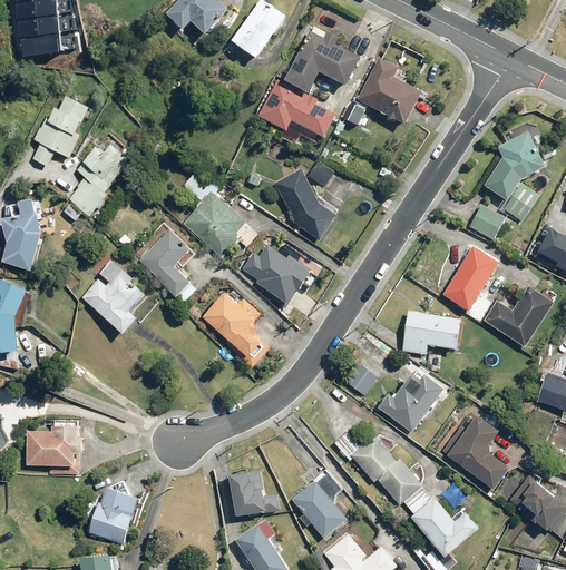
[(30,0),(15,2),(17,20),(57,16),(55,0),(30,0)]
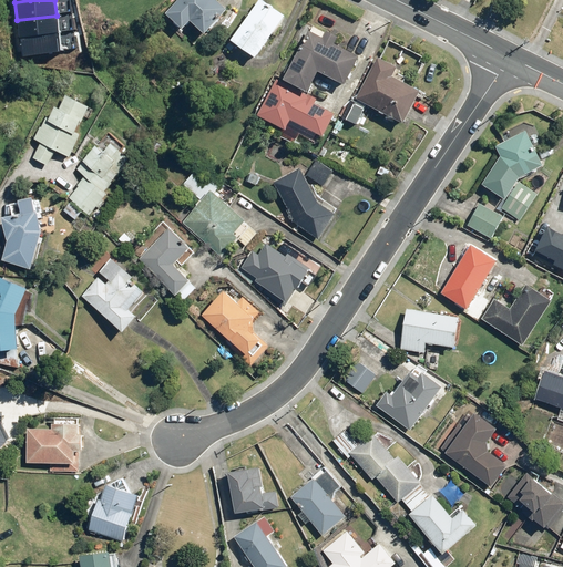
[(204,31),(224,9),(218,3),(213,0),(177,0),(165,13),(183,29),(191,20),(204,31)]
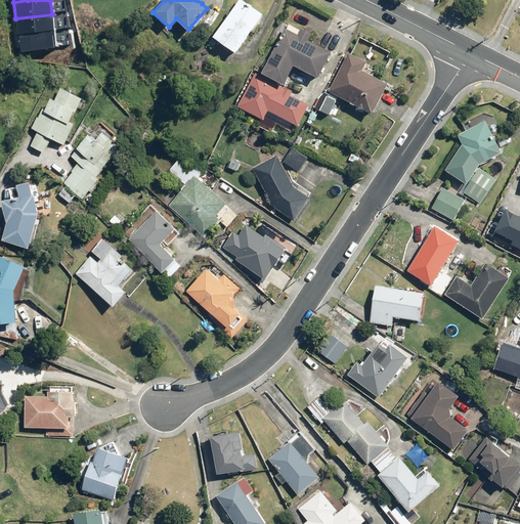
[(262,14),(240,0),(236,0),(214,37),(237,52),(262,14)]
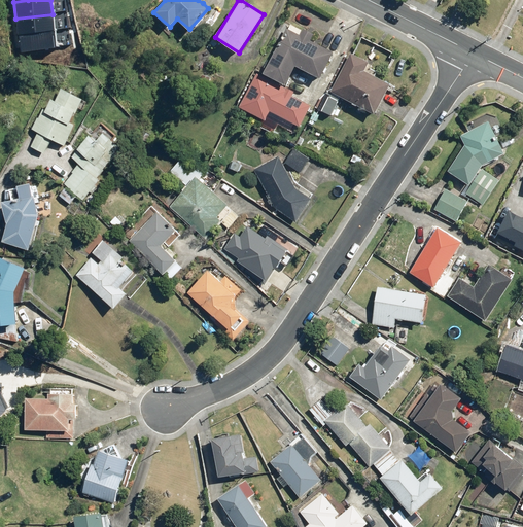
[(15,19),(18,36),(55,31),(53,14),(15,19)]
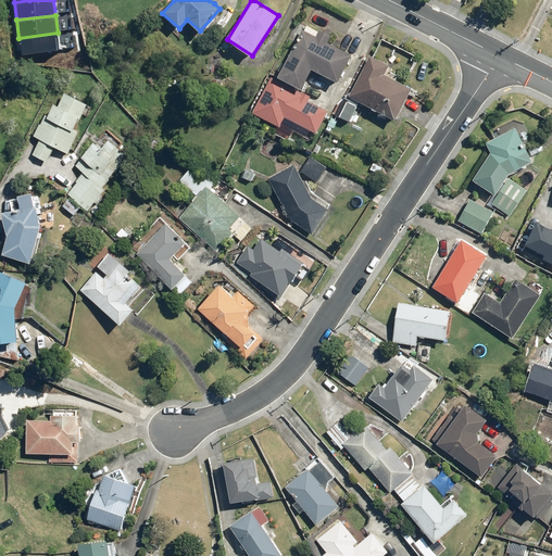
[(305,25),(302,32),(301,30),(285,62),(283,67),(277,77),(301,89),(311,68),(339,83),(352,55),(326,42),(328,37),(305,25)]
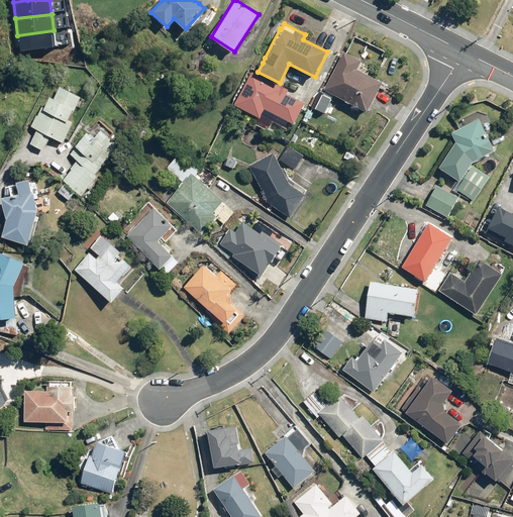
[(17,35),(19,53),(56,48),(54,30),(17,35)]
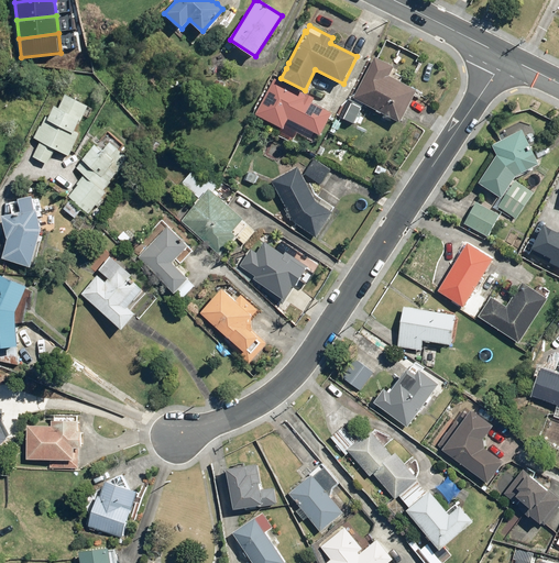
[(394,65),(374,55),(353,97),(401,121),(407,108),(417,89),(388,75),(394,65)]
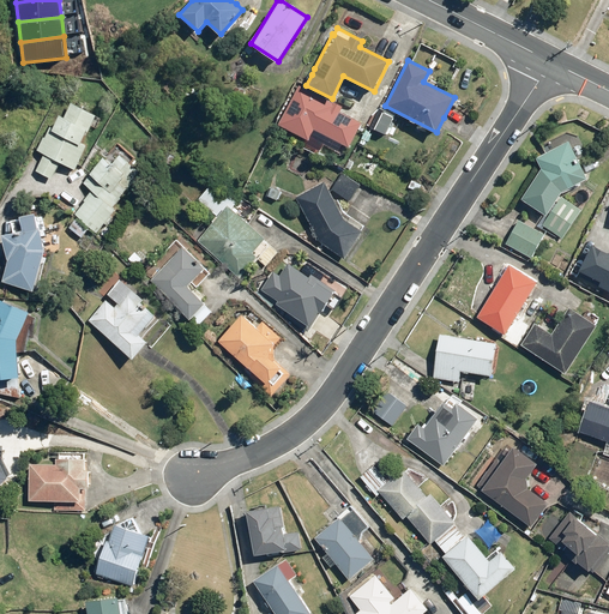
[(349,149),(361,122),(338,112),(341,107),(295,86),(277,125),(307,139),(311,132),(349,149)]
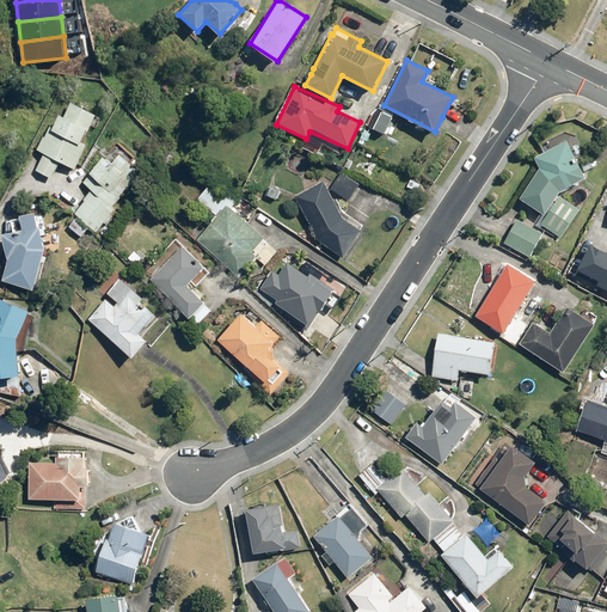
[(60,161),(73,169),(85,145),(83,144),(97,116),(67,101),(51,128),(48,126),(35,148),(43,153),(34,170),(50,179),(60,161)]
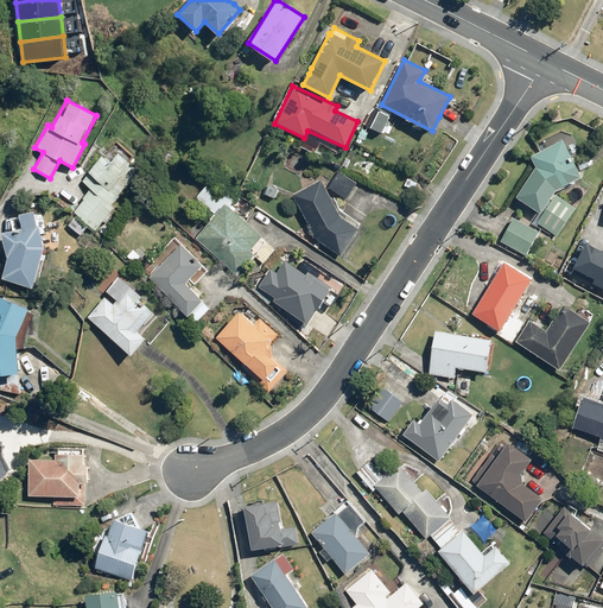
[(573,208),(552,195),(557,187),(578,175),(559,140),(527,156),(534,166),(515,196),(541,211),(534,223),(556,236),(573,208)]
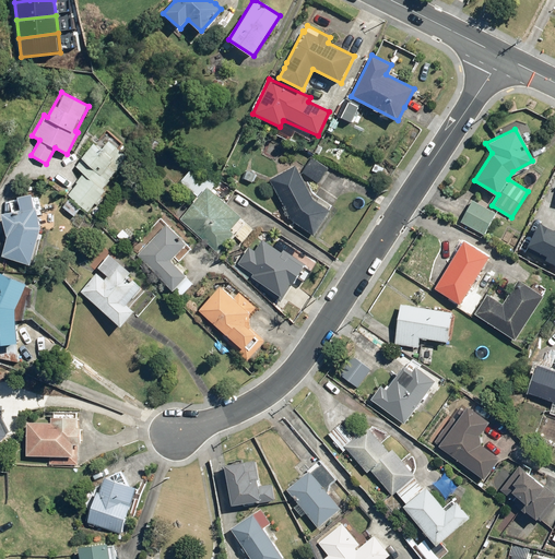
[(75,183),(66,195),(87,212),(94,204),(95,205),(102,198),(101,197),(105,190),(103,188),(117,171),(110,166),(122,151),(108,140),(102,149),(95,143),(77,165),(84,170),(73,182),(75,183)]
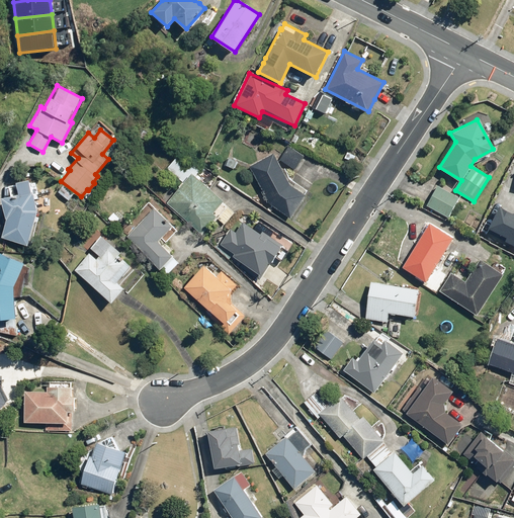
[(290,187),(272,156),(262,163),(259,160),(249,167),(268,205),(290,218),(306,196),(293,189),(290,187)]
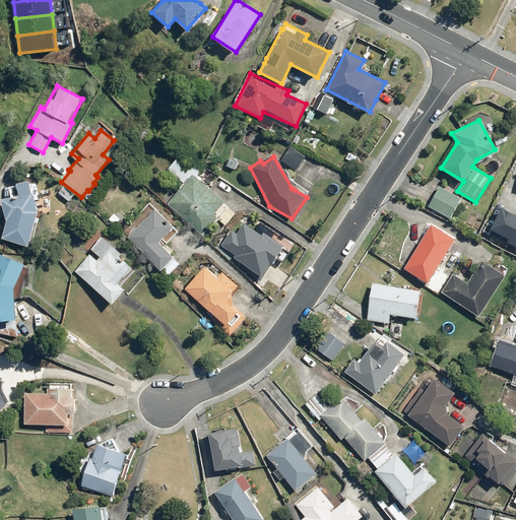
[(216,219),(223,225),(234,214),(223,206),(228,202),(193,173),(168,204),(203,234),(216,219)]
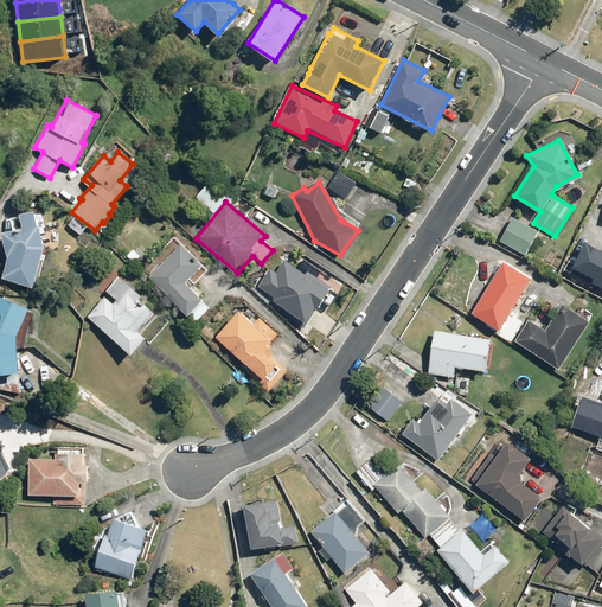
[(10,219),(13,230),(2,232),(7,256),(1,279),(33,288),(45,248),(42,227),(38,222),(37,211),(21,213),(21,216),(10,219)]
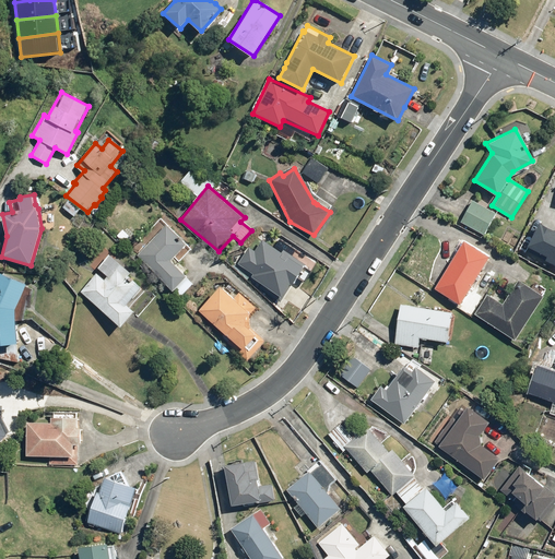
[(494,212),(470,200),(463,214),(459,223),(482,234),(494,212)]
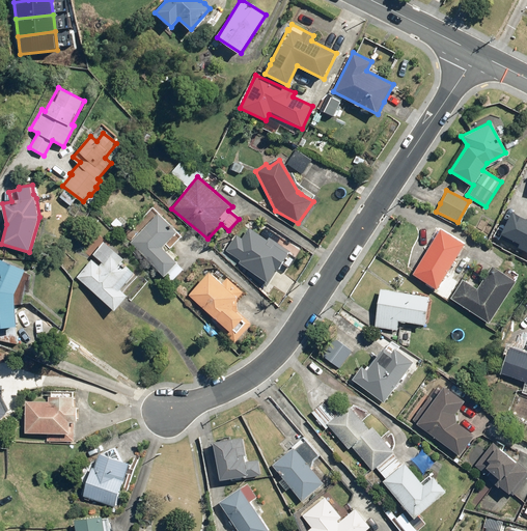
[(70,206),(76,199),(65,191),(59,198),(70,206)]
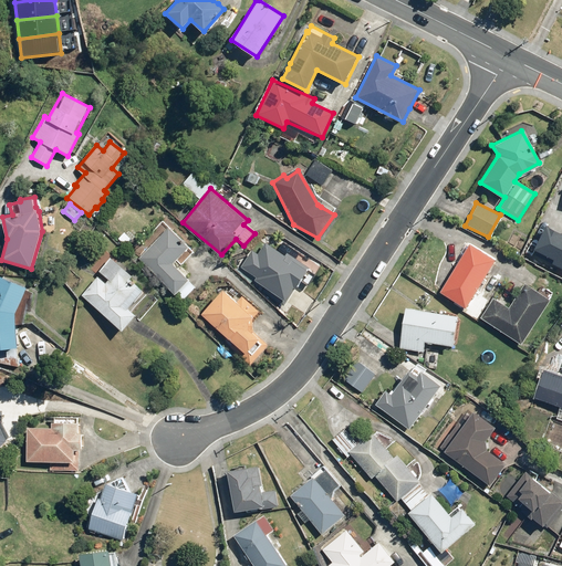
[(184,299),(195,287),(188,282),(190,280),(174,263),(190,247),(170,227),(138,258),(176,294),(178,293),(184,299)]
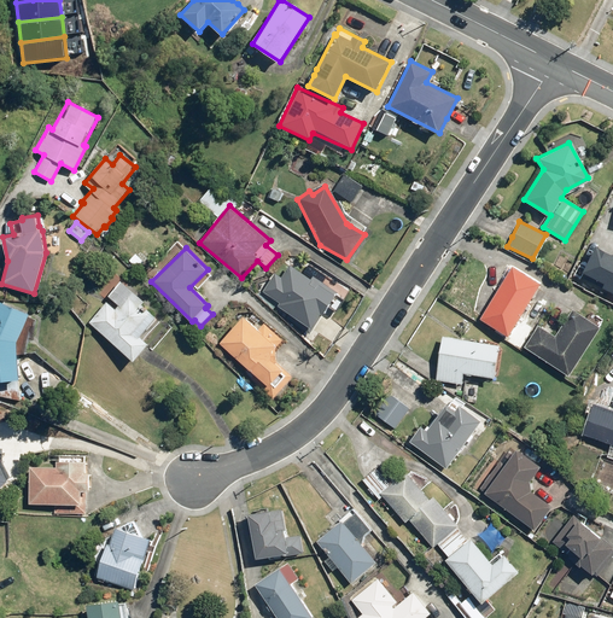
[(280,279),(274,274),(260,293),(286,313),(282,318),(301,333),(307,325),(311,328),(315,322),(321,314),(326,318),(338,296),(311,275),(309,278),(291,264),(280,279)]
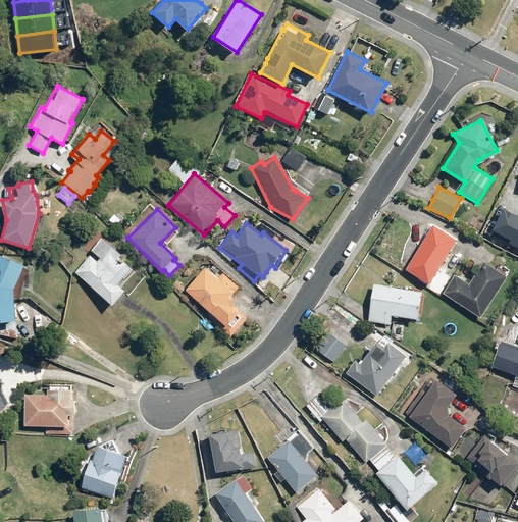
[(456,238),(430,223),(406,268),(431,282),(456,238)]
